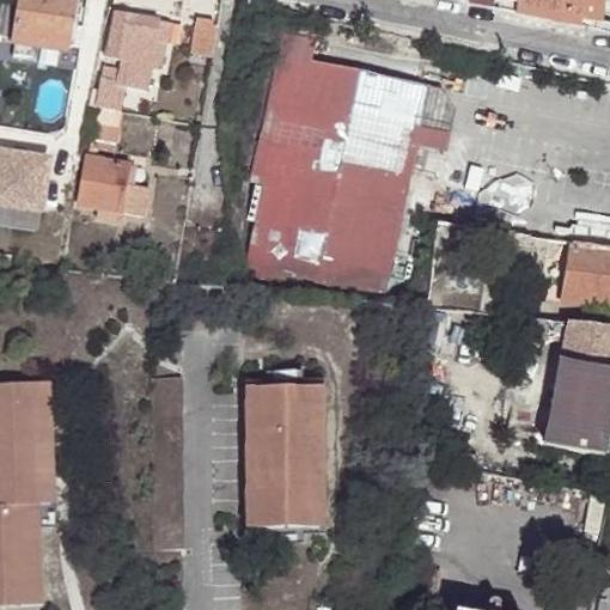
[(1,0),(0,5),(0,28),(14,31),(19,0),(1,0)]
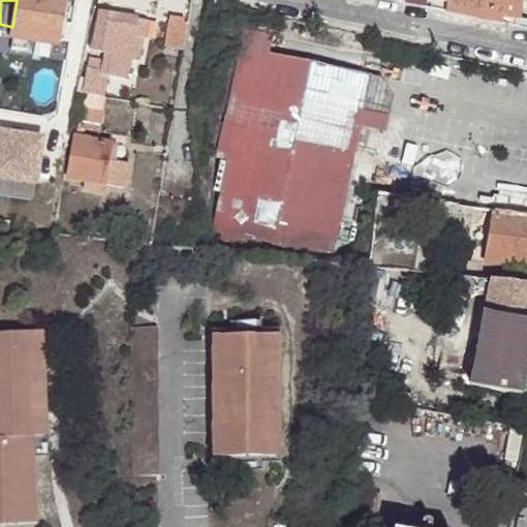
[(17,0),(12,27),(12,33),(14,33),(32,36),(57,42),(63,0),(17,0)]
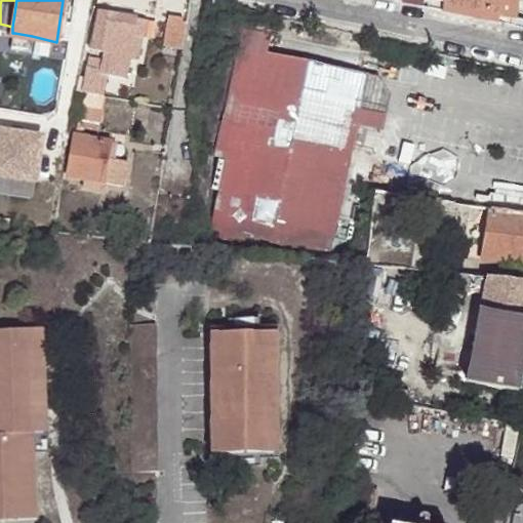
[(401,0),(492,21),(493,11),(444,0),(401,0)]
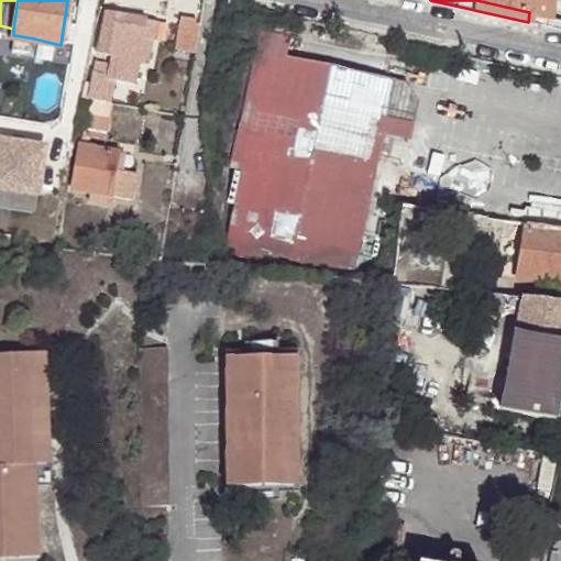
[(476,0),(529,12),(530,4),(531,0),(476,0)]
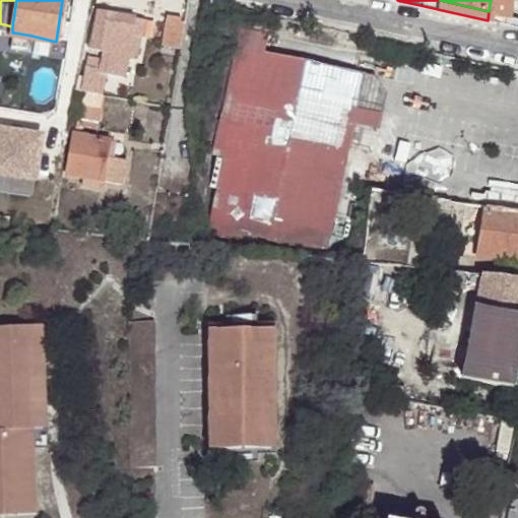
[(491,0),(490,4),(489,11),(488,20),(498,21),(504,23),(507,0),(491,0)]
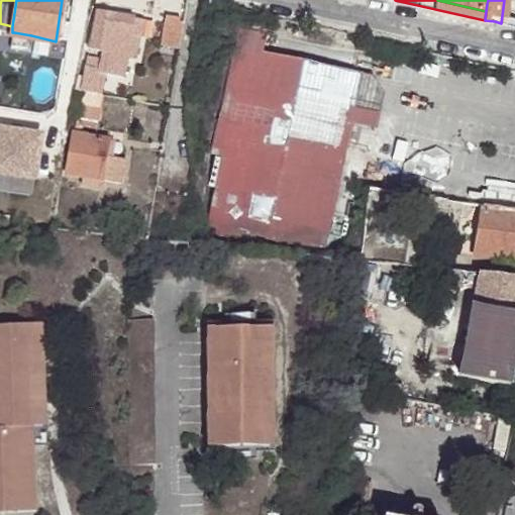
[(95,9),(86,48),(100,52),(105,52),(110,31),(129,34),(131,17),(95,9)]
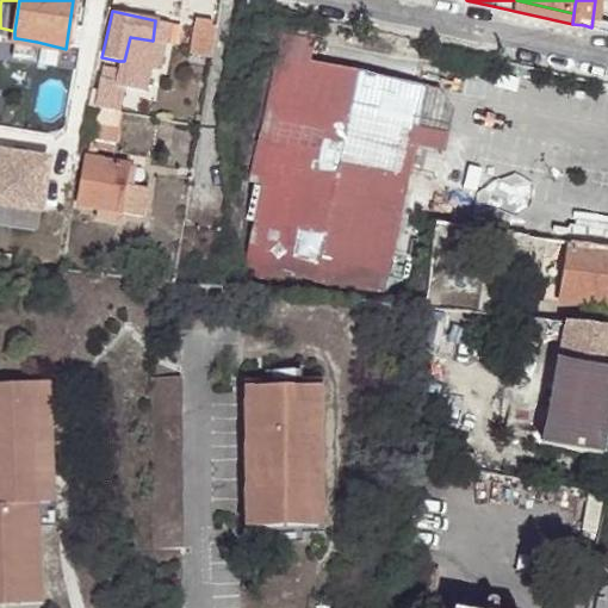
[(153,41),(162,43),(163,43),(166,24),(155,20),(153,41)]
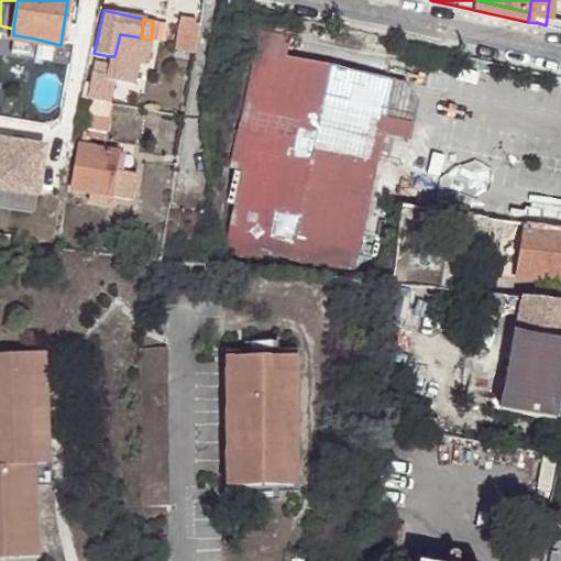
[(176,20),(171,54),(189,56),(194,23),(176,20)]
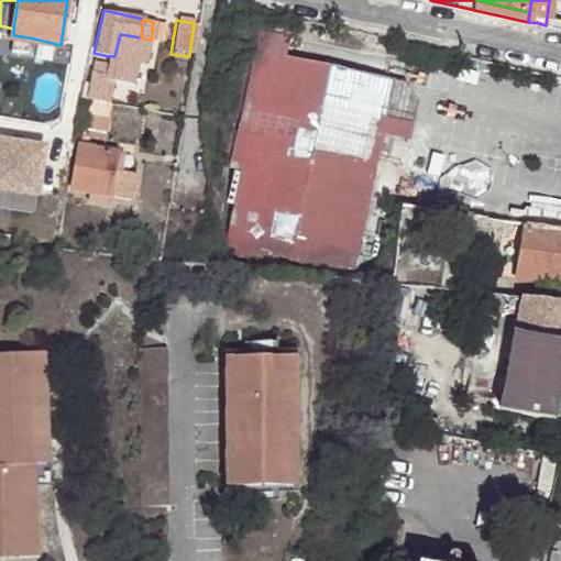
[(266,51),(285,54),(289,35),(260,30),(255,48),(266,51)]
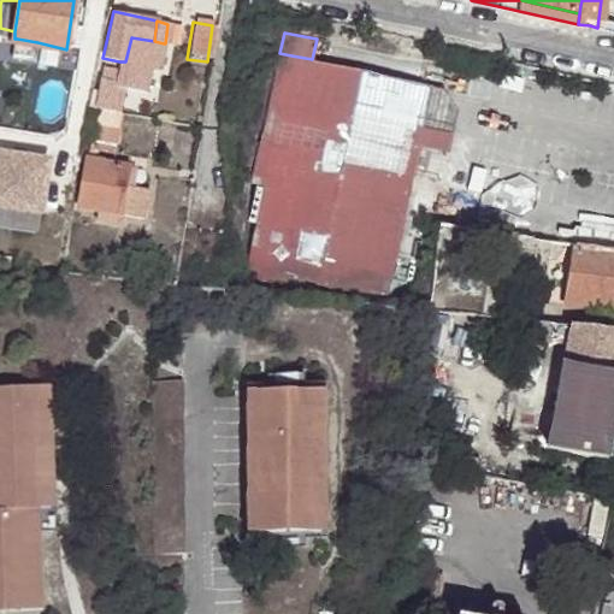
[(114,84),(118,86),(142,95),(147,71),(155,71),(164,43),(154,41),(131,37),(125,62),(119,62),(114,82),(114,84)]
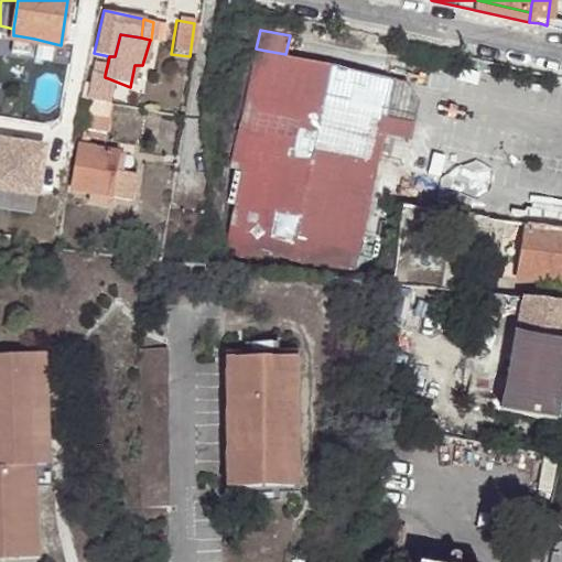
[(235,148),(245,150),(267,51),(256,49),(235,148)]
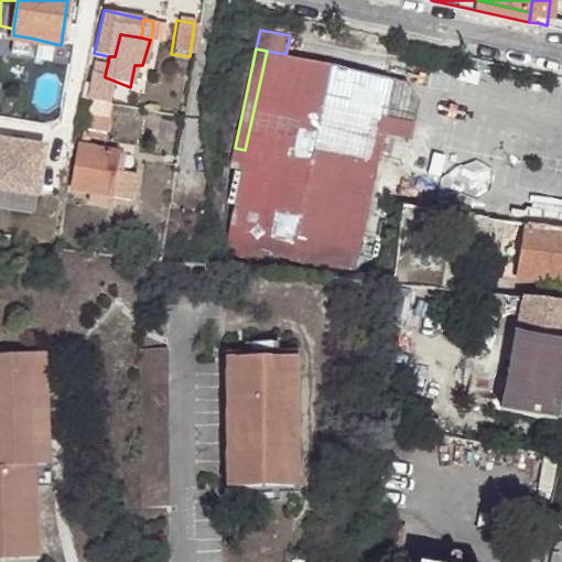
[(226,242),(354,269),(378,153),(407,159),(409,148),(380,142),(382,132),(395,77),(285,54),(267,51),(245,150),(226,242)]
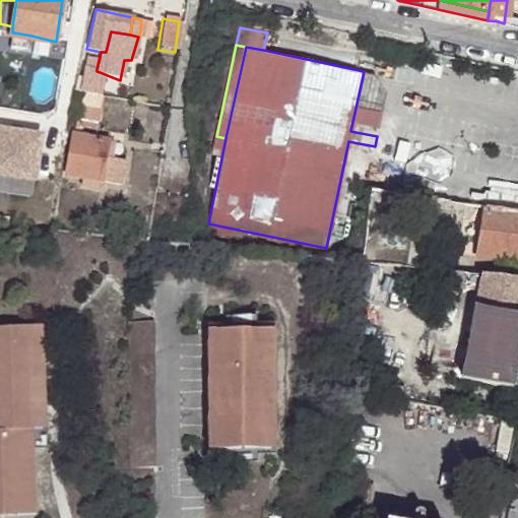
[(86,49),(82,66),(96,69),(101,52),(86,49)]
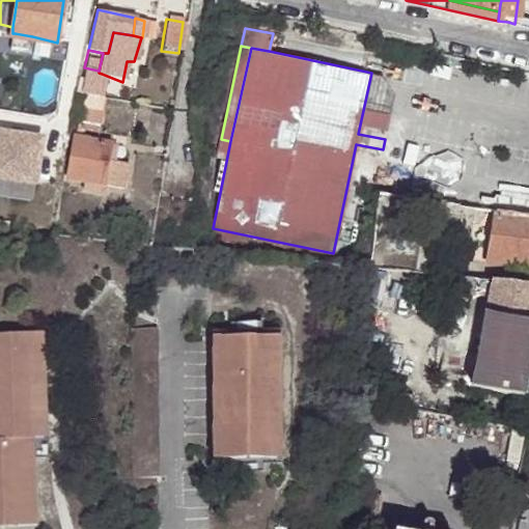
[(80,91),(101,95),(102,74),(99,73),(99,71),(84,67),(80,91)]
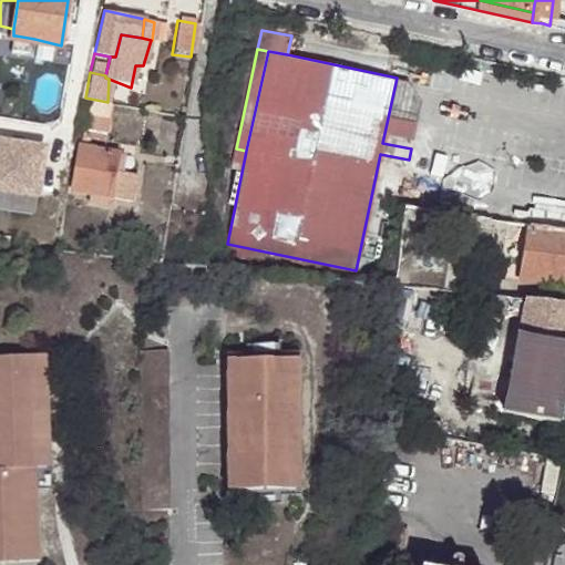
[(410,139),(420,94),(409,80),(397,78),(384,133),(410,139)]
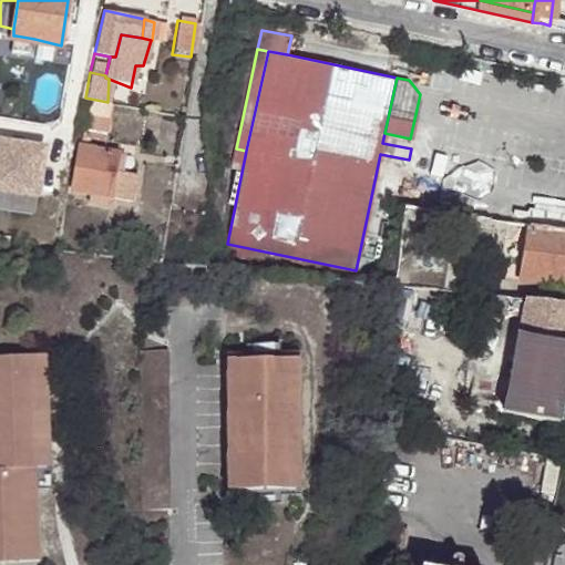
[(104,116),(108,102),(85,98),(80,98),(78,113),(104,116)]
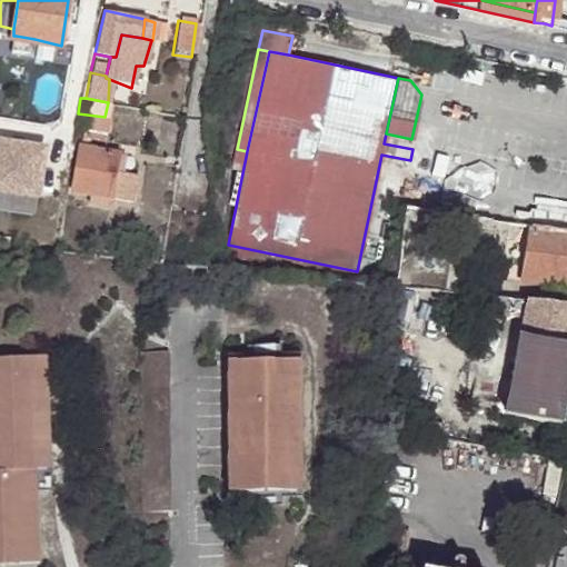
[(105,130),(105,117),(78,113),(77,127),(82,127),(105,130)]
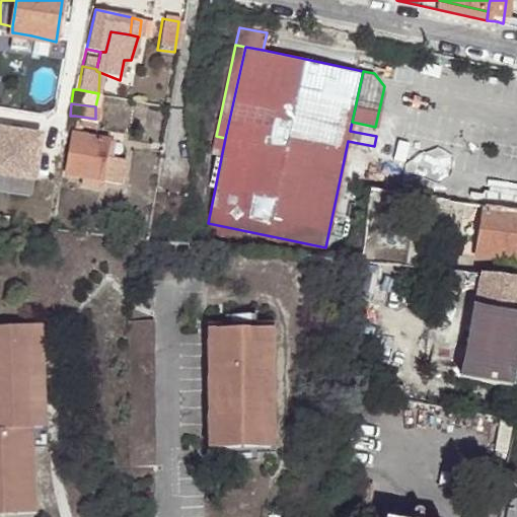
[(75,116),(73,128),(93,131),(95,119),(75,116)]
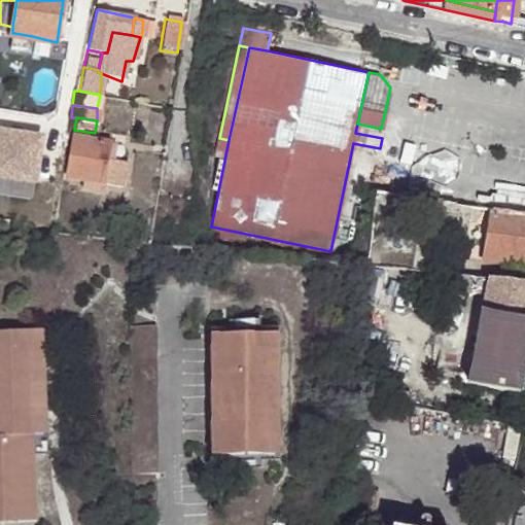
[(105,158),(107,141),(72,134),(64,175),(80,178),(101,180),(105,158)]
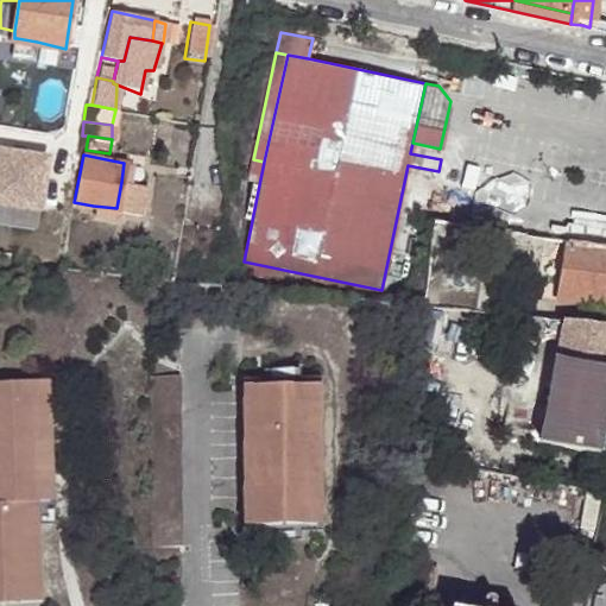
[(151,168),(124,163),(121,182),(147,184),(151,168)]
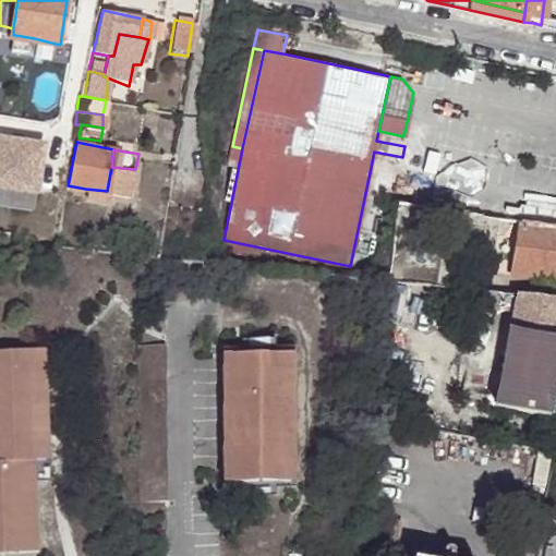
[(135,169),(111,167),(107,191),(131,196),(135,169)]
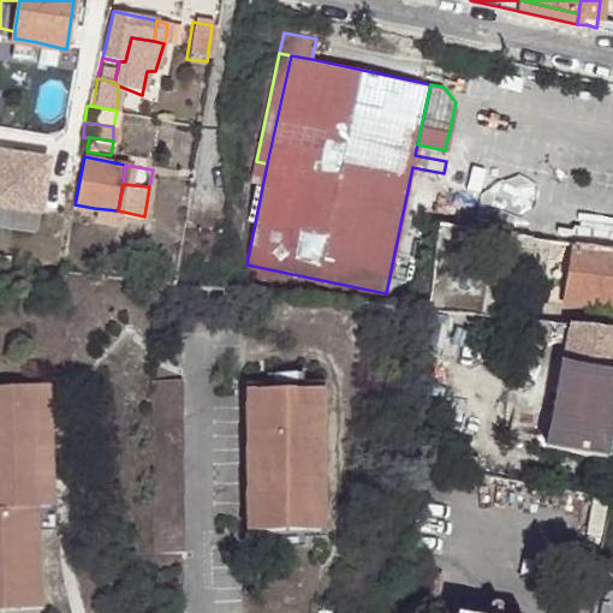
[(118,210),(94,208),(91,218),(114,222),(118,210)]
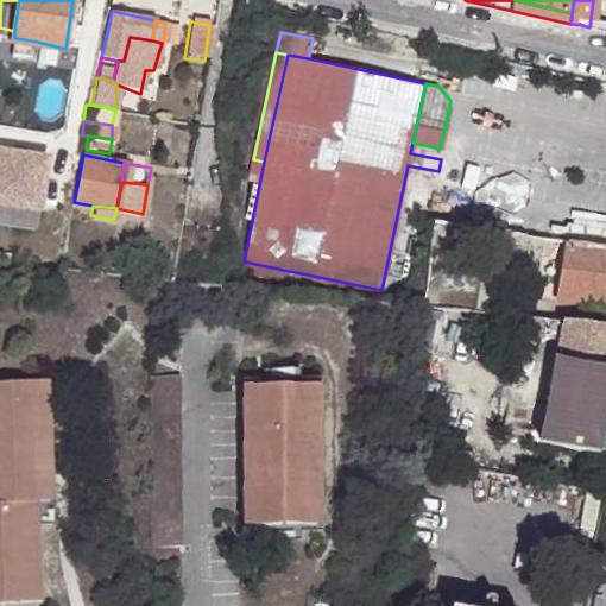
[(570,300),(605,304),(605,242),(566,239),(559,300),(570,300)]
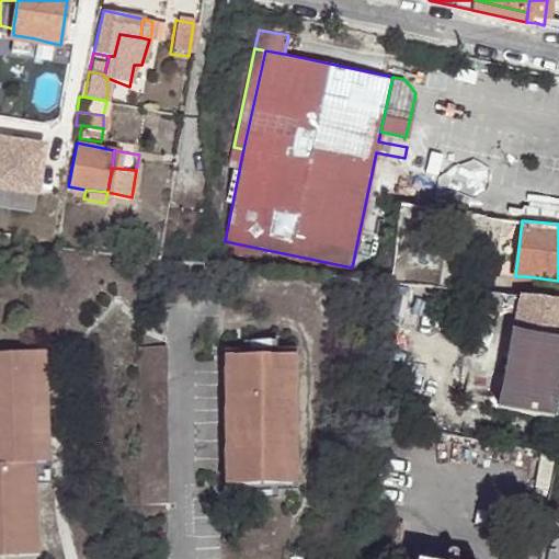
[(440,265),(436,285),(481,291),(485,270),(440,265)]
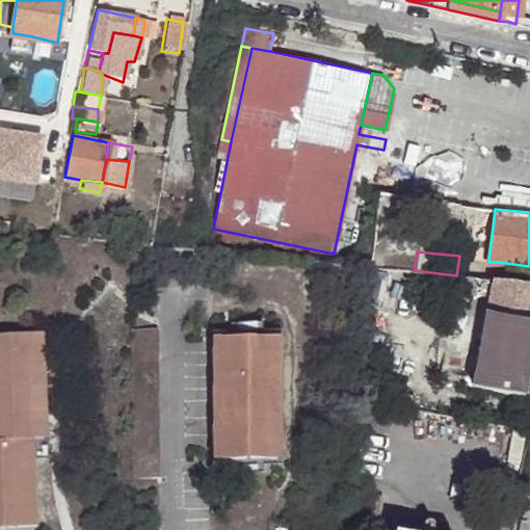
[(529,284),(492,280),(481,335),(471,332),(471,334),(447,329),(438,377),(522,395),(529,355),(529,284)]
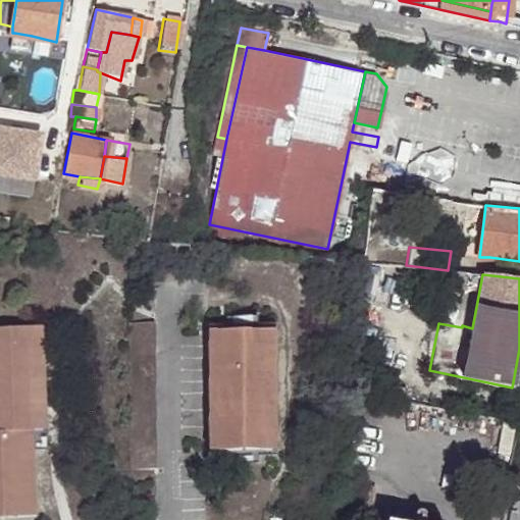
[(154,320),(126,321),(128,466),(156,464),(154,320)]
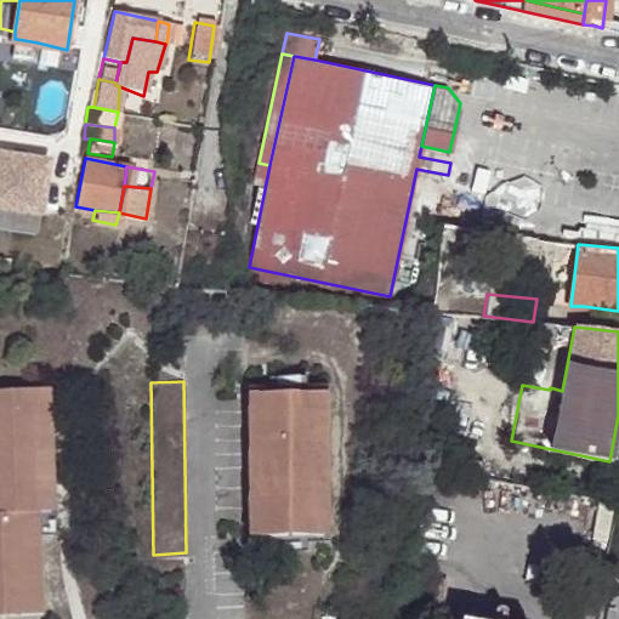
[(0,613),(29,613),(27,510),(41,510),(39,388),(0,388),(0,613)]
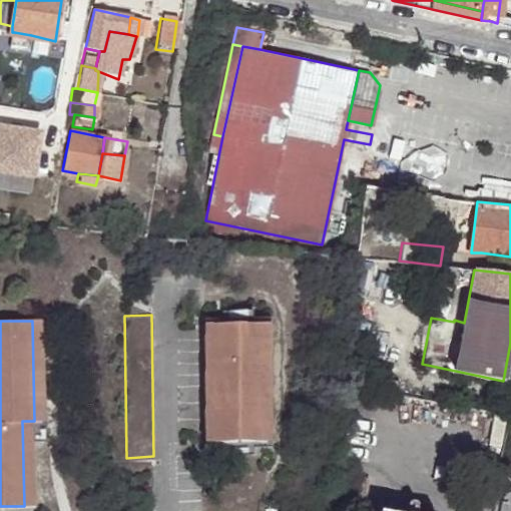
[(22,421),(24,506),(30,503),(29,427),(41,426),(38,321),(32,321),(34,421),(22,421)]
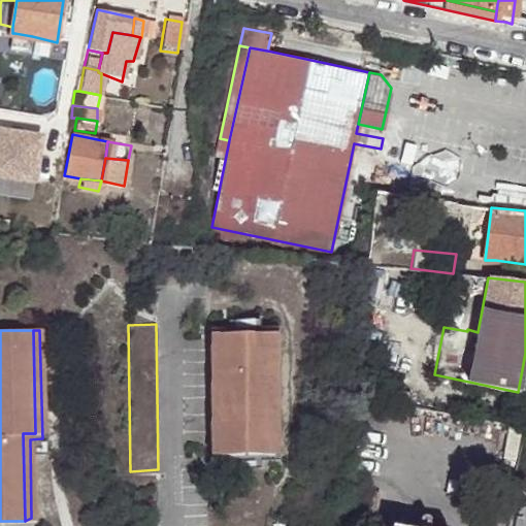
[(212,332),(215,434),(209,435),(209,453),(273,452),(271,331),(212,332)]
